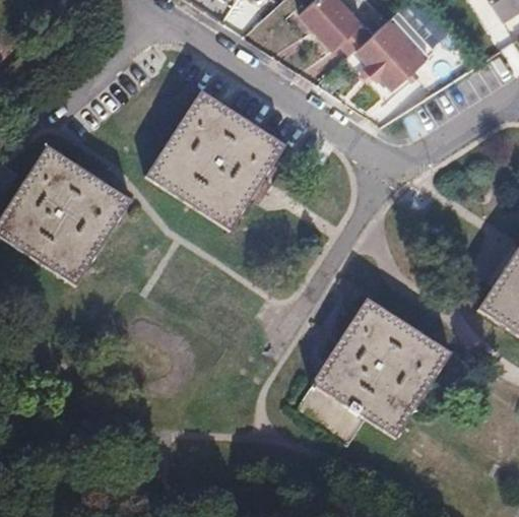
[(213,0),(226,10),(233,0),(213,0)]
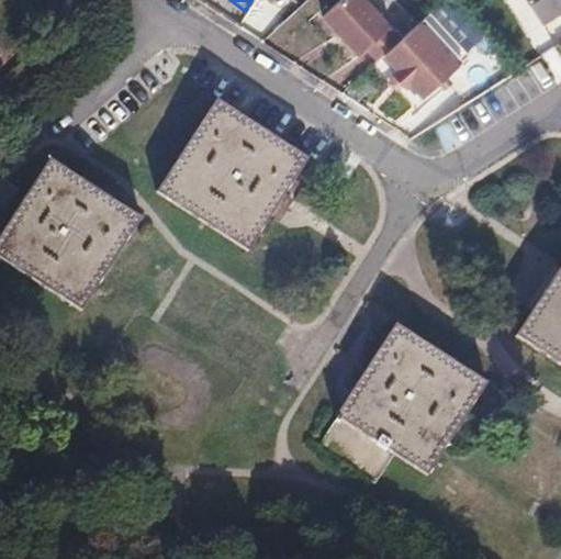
[(401,32),(371,0),(333,0),(323,10),(358,49),(366,42),(377,54),(383,48),(401,32)]
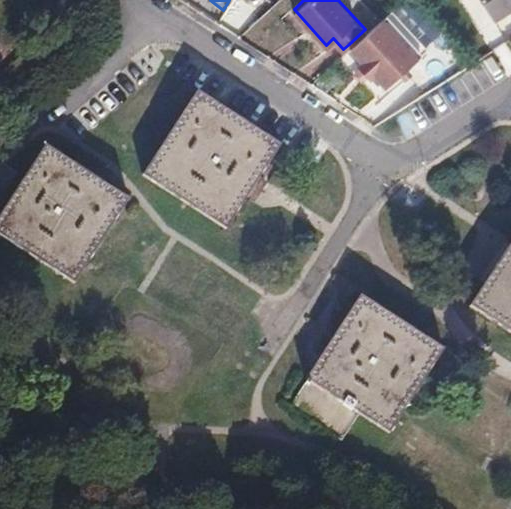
[(482,0),(494,17),(510,5),(510,0),(482,0)]
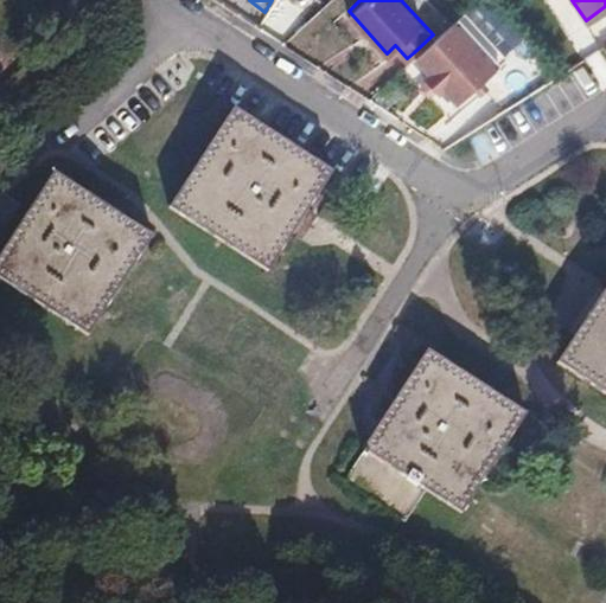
[(457,98),(479,77),(505,53),(465,7),(433,34),(414,52),(418,56),(428,69),(423,74),(437,88),(442,83),(457,98)]
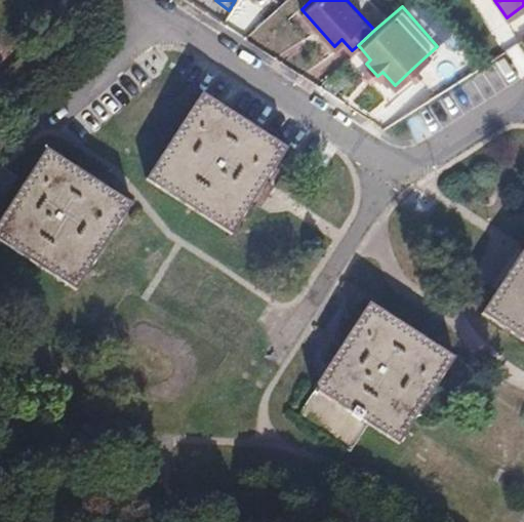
[(414,67),(395,85),(399,90),(418,72),(414,67)]
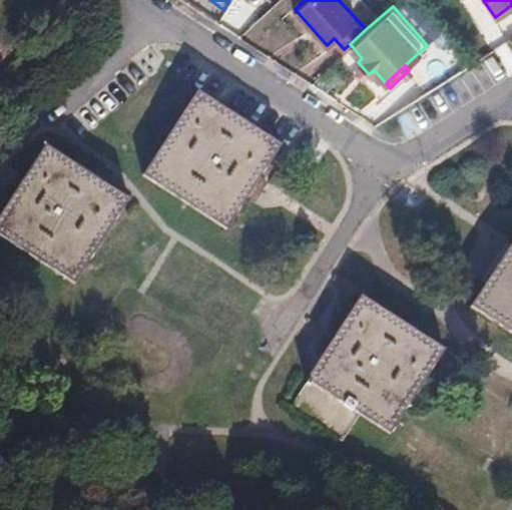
[(146,171),(228,222),(282,140),(199,89),(146,171)]
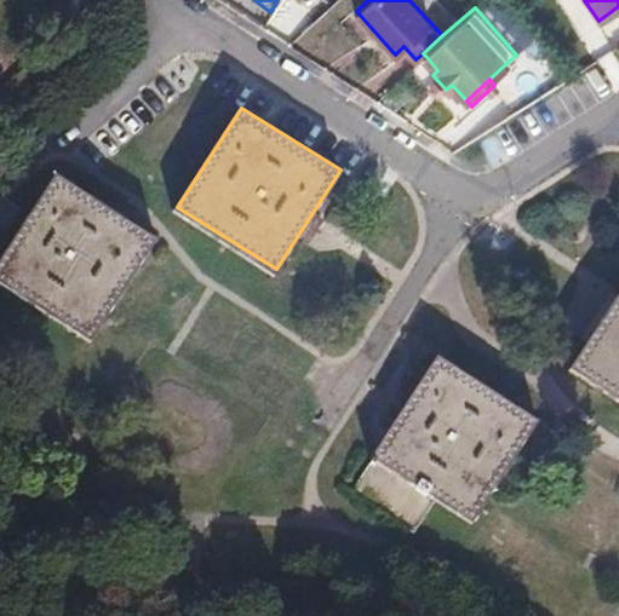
[(0,259),(0,281),(93,338),(156,236),(55,173),(0,259)]
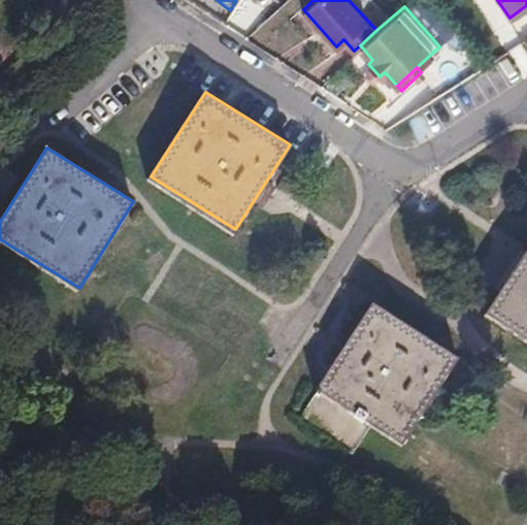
[(526,245),(484,313),(526,339),(526,245)]
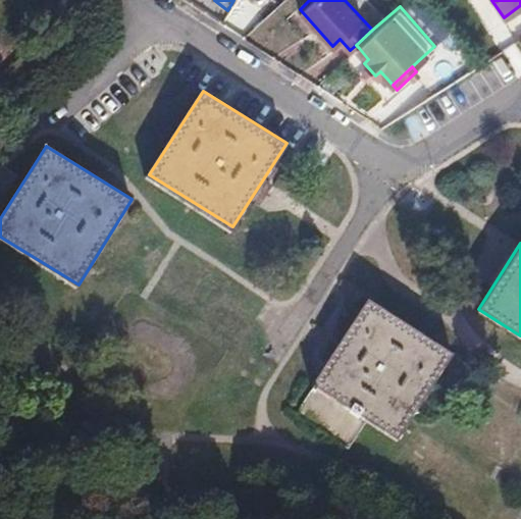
[(450,352),(366,300),(295,416),(350,452),(369,421),(398,438),(450,352)]
